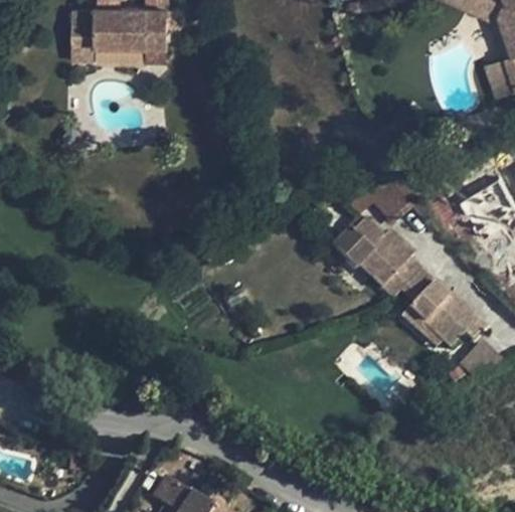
[(71,0),(72,4),(70,4),(70,39),(94,39),(94,42),(146,42),(167,43),(167,25),(180,25),(180,5),(168,5),(167,0),(147,0),(148,4),(129,4),(128,0),(71,0)]
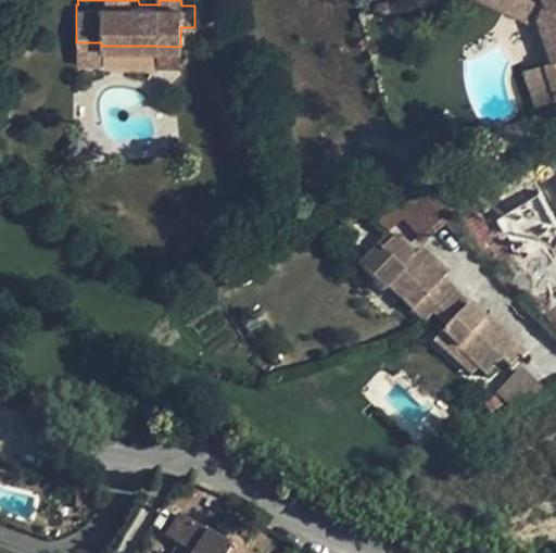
[(493,0),(532,19),(539,13),(512,0),(493,0)]
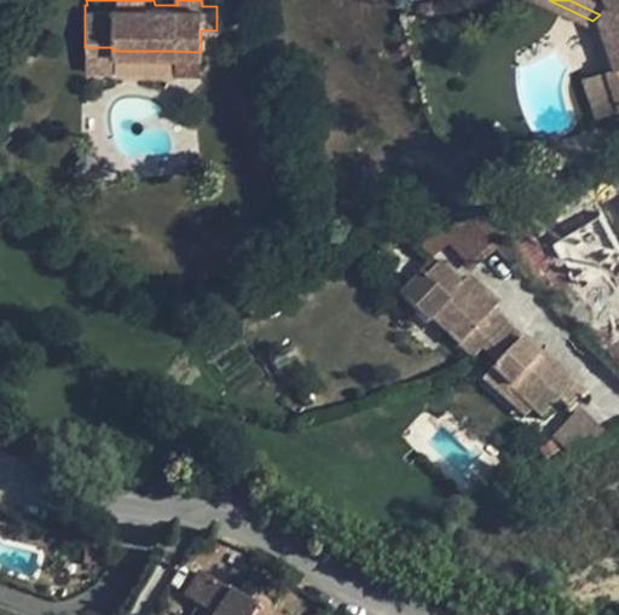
[(570,0),(600,15),(617,62),(607,64),(618,97),(618,0),(570,0)]
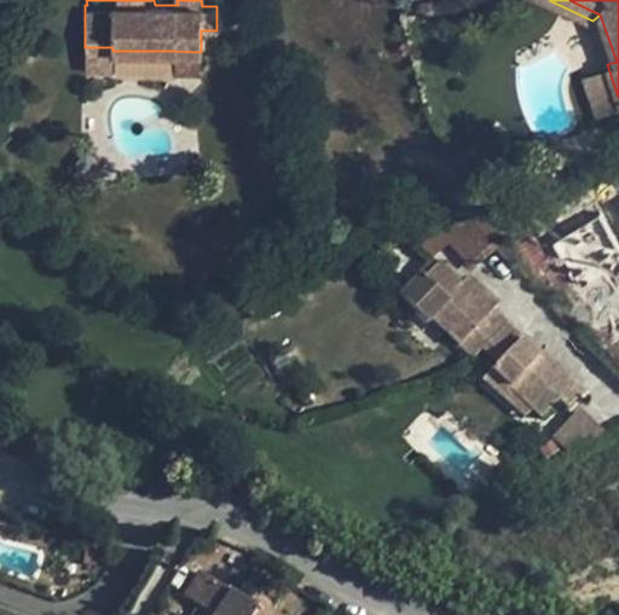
[(600,15),(593,21),(607,64),(617,62),(600,15)]
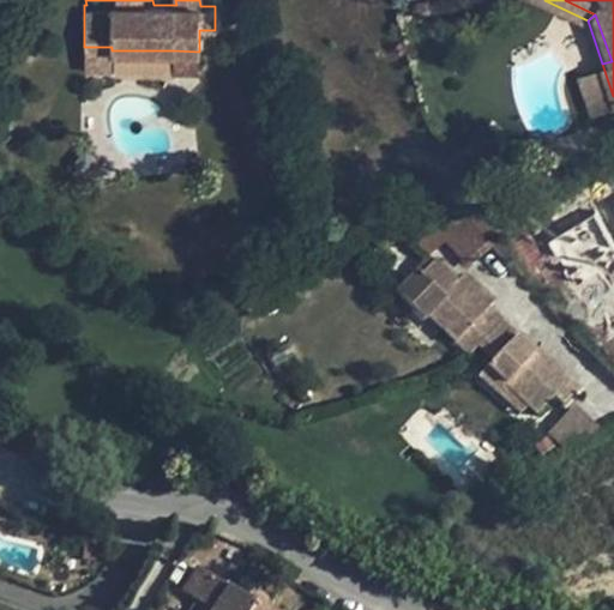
[(199,52),(174,50),(174,68),(199,70),(199,52)]
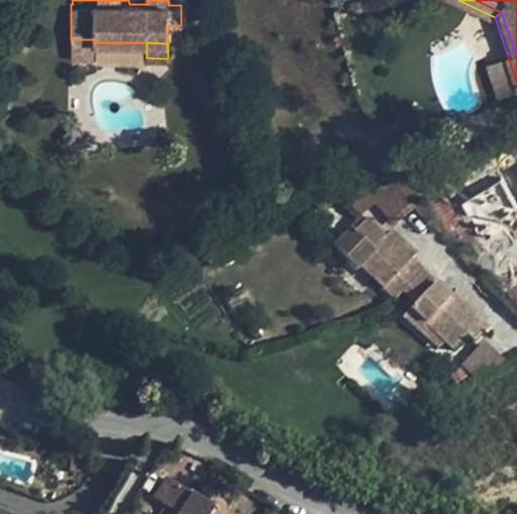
[(498,94),(516,87),(516,81),(507,54),(487,62),(498,94)]
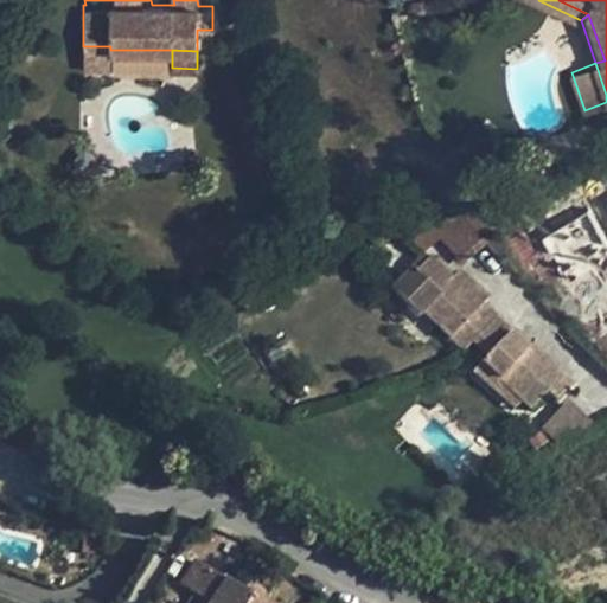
[(434,224),(465,258),(489,237),(468,213),(434,224)]
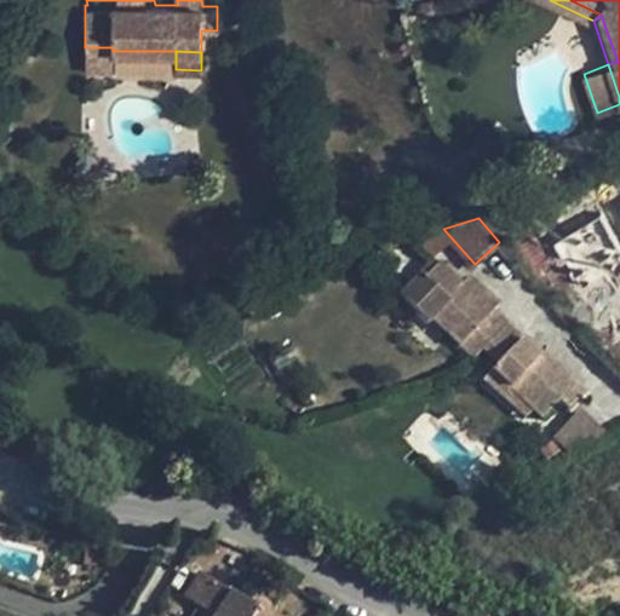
[(449,239),(440,230),(422,241),(435,252),(449,239)]
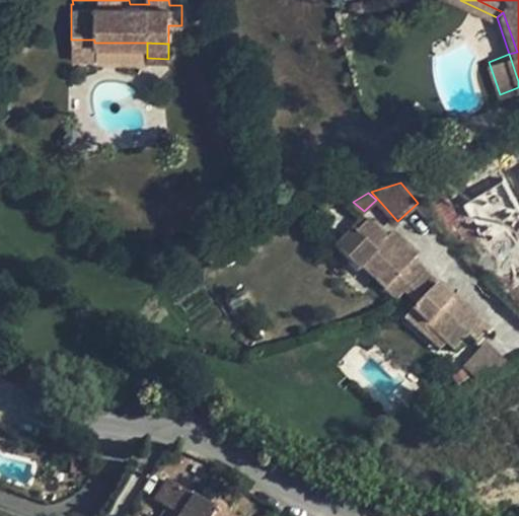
[(353,227),(356,230),(367,217),(361,213),(350,224),(353,227)]
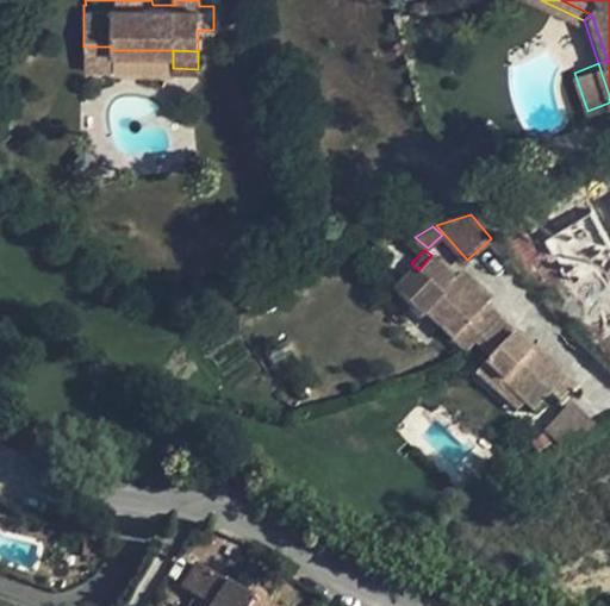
[(415,267),(400,282),(393,289),(410,306),(419,314),(424,310),(453,336),(466,349),(475,339),(498,314),(486,303),(491,297),(461,268),(454,276),(450,281),(443,275),(448,270),(431,255),(418,270),(415,267)]
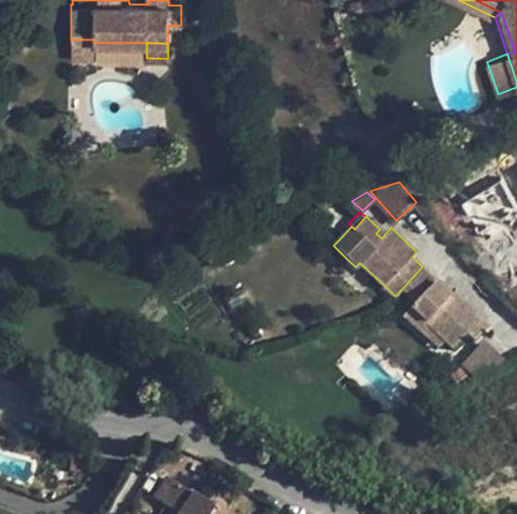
[(385,234),(380,229),(376,233),(382,238),(385,234)]
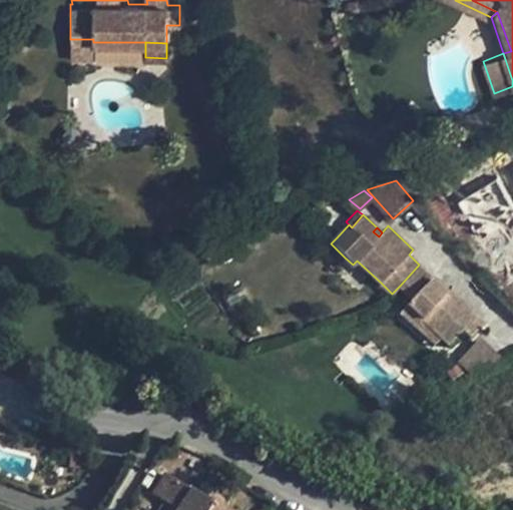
[(332,232),(320,244),(331,243),(337,237),(332,232)]
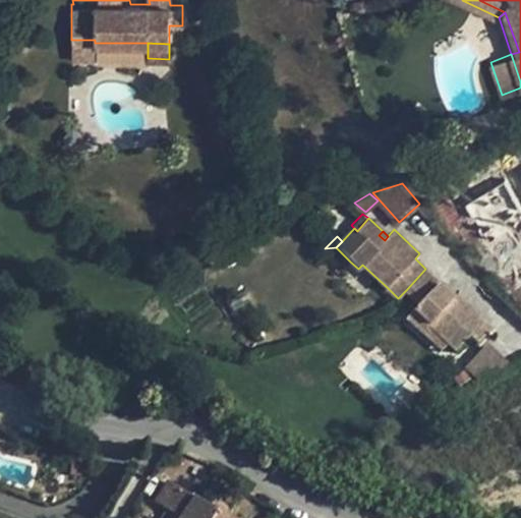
[(336,247),(325,248),(344,267),(350,262),(336,247)]
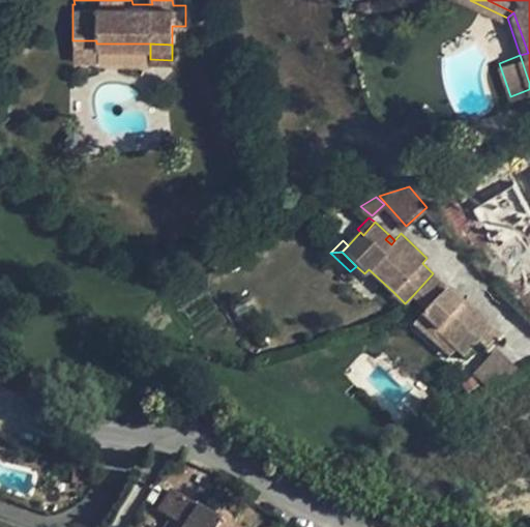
[(433,273),(413,295),(427,308),(413,321),(430,337),(436,329),(455,348),(463,354),(477,341),(484,348),(500,332),(472,306),(470,309),(463,301),(465,298),(464,298),(461,300),(446,286),(433,273)]
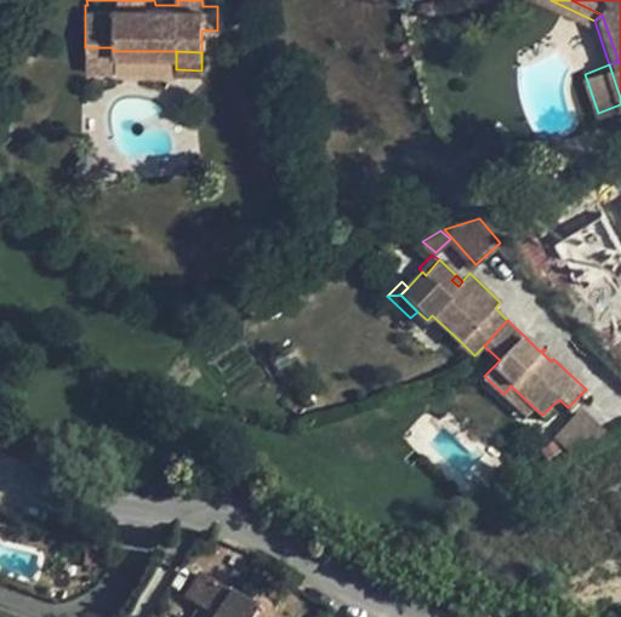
[(545,349),(542,353),(551,361),(553,359),(545,349)]
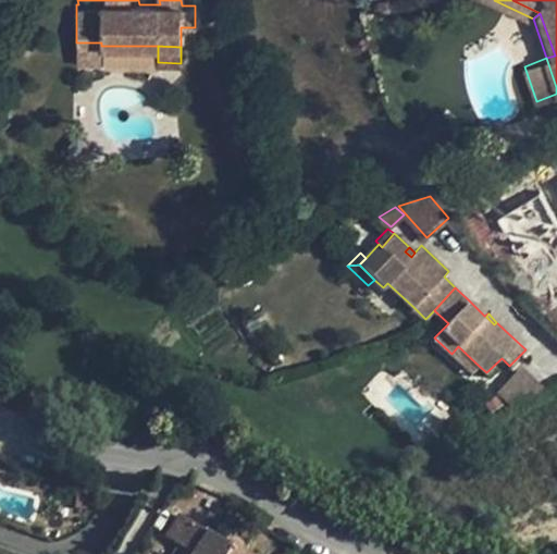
[(458,346),(452,354),(470,373),(479,366),(458,346)]
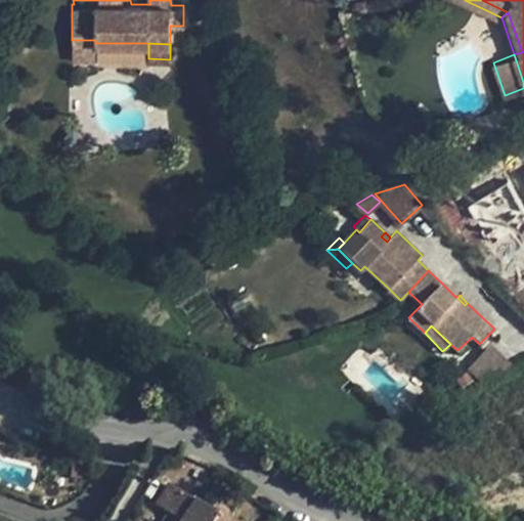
[(511,363),(491,344),(468,368),(485,385),(511,363)]
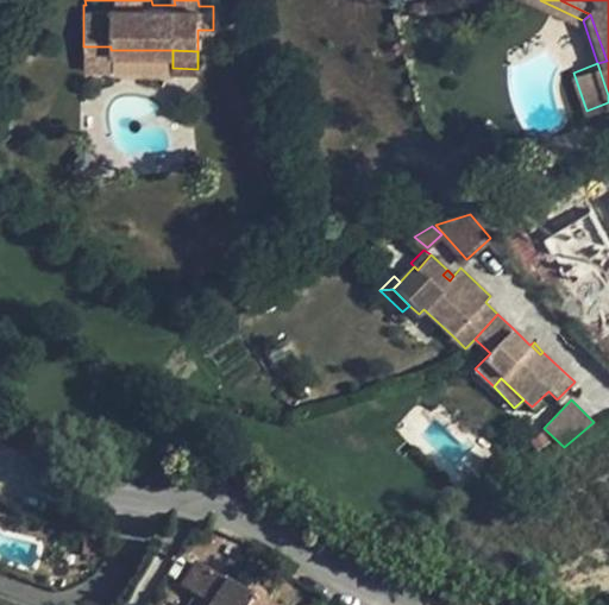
[(175,432),(173,448),(186,449),(187,433),(175,432)]
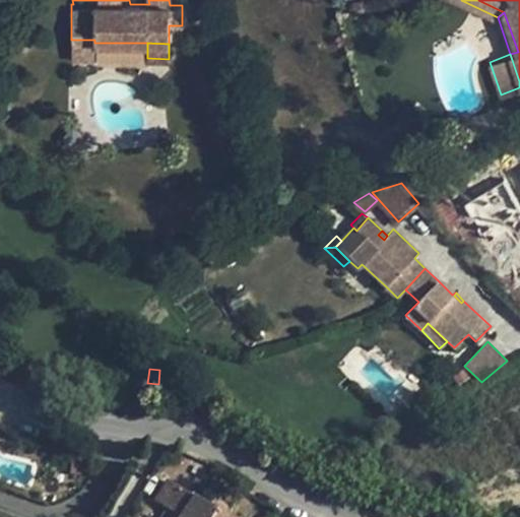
[(166,507),(158,516),(224,516),(207,505),(167,478),(154,499),(166,507)]
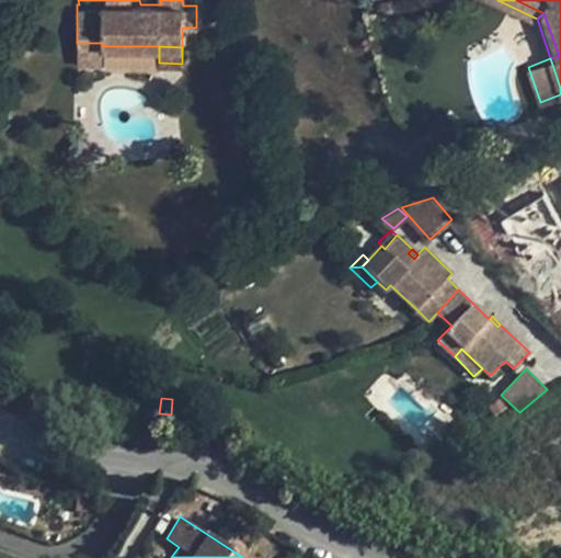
[(229,537),(224,545),(242,557),(244,557),(249,550),(229,537)]
